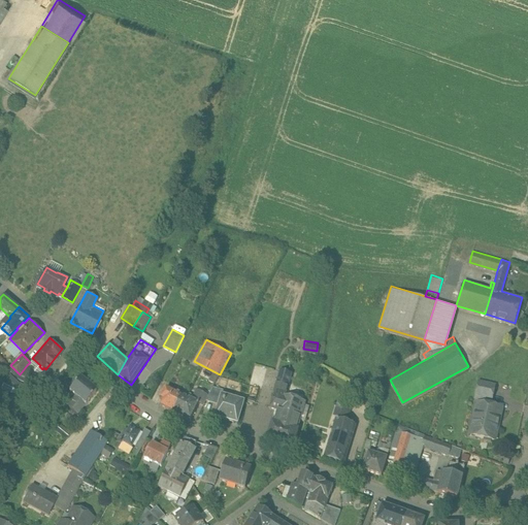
[(42,369),(39,366),(40,365),(32,358),(30,362),(27,365),(34,371),(28,379),(41,386),(50,378),(43,373),(45,369),(43,367),(42,369)]
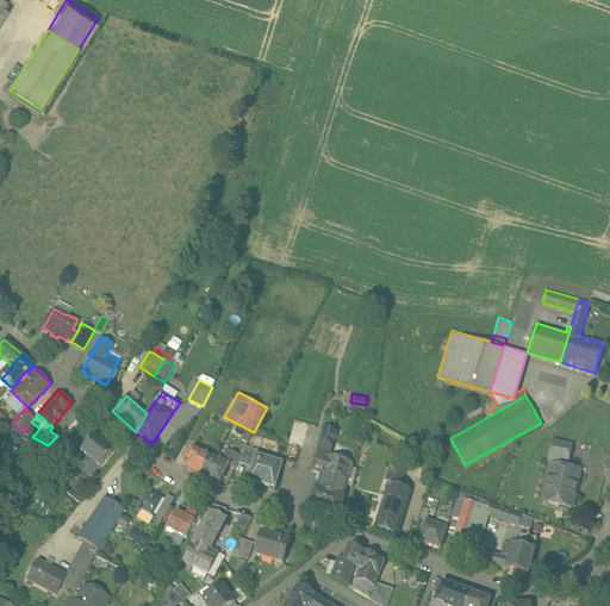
[(31,422),(23,432),(32,437),(39,429),(31,422)]
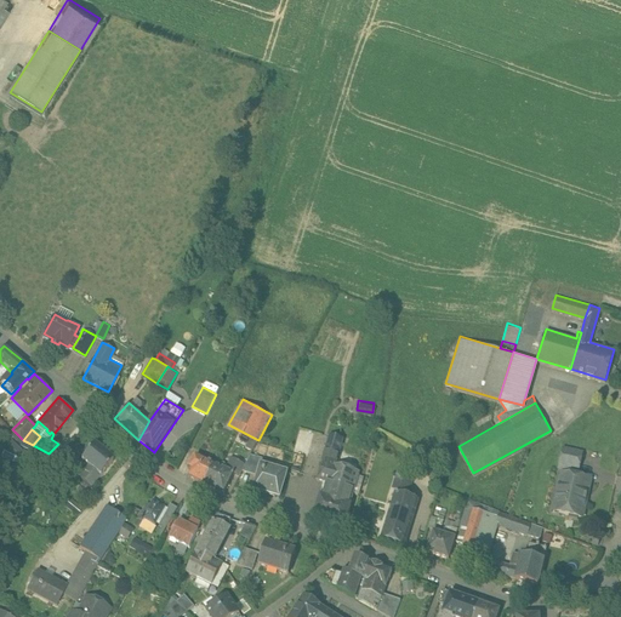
[(343,438),(330,434),(323,458),(334,462),(335,462),(336,462),(343,438)]
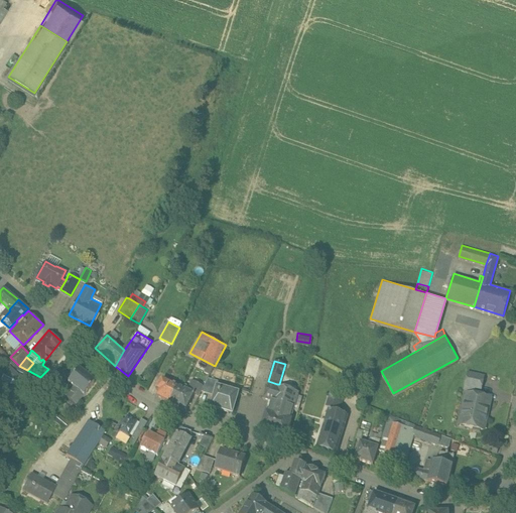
[(94,381),(78,368),(68,381),(69,381),(74,386),(83,394),(94,381)]
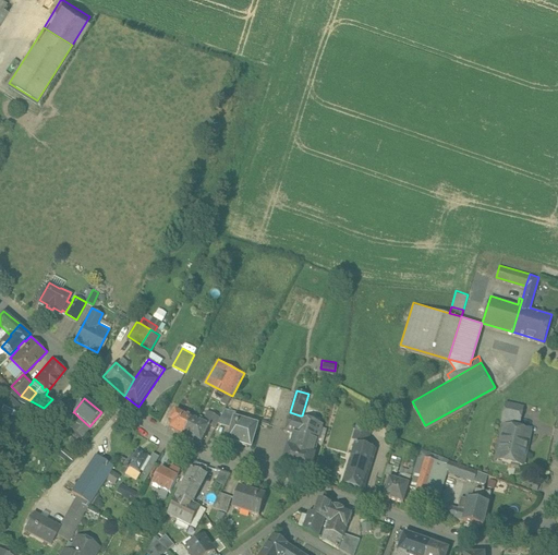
[(523,405),(507,401),(502,418),(520,422),(523,405)]
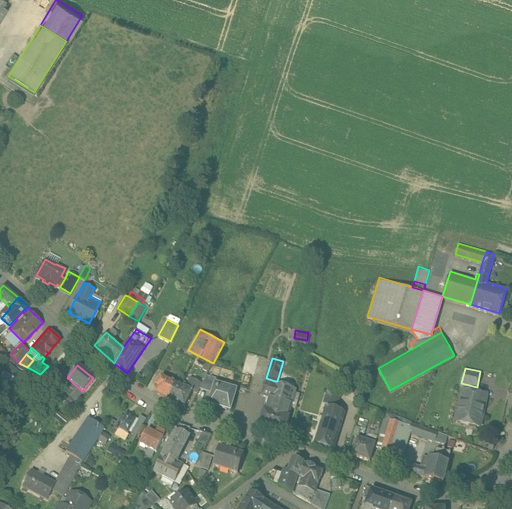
[(177,380),(162,373),(156,384),(159,386),(156,391),(168,397),(177,380)]
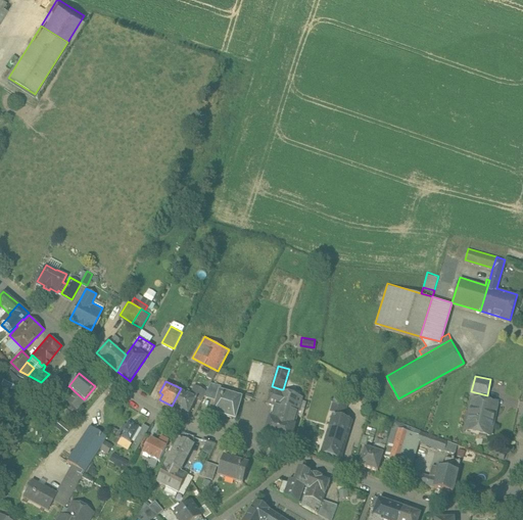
[(223,384),(211,381),(206,390),(204,394),(218,398),(221,389),(222,389),(223,384)]
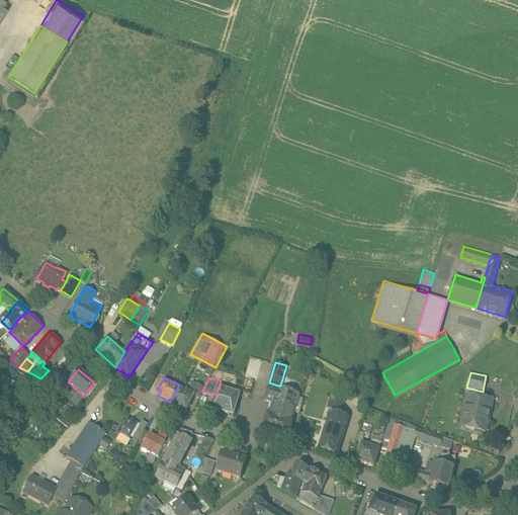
[(190,387),(185,383),(183,387),(179,384),(170,402),(186,410),(194,395),(195,395),(196,394),(199,396),(202,391),(204,387),(193,380),(190,387)]
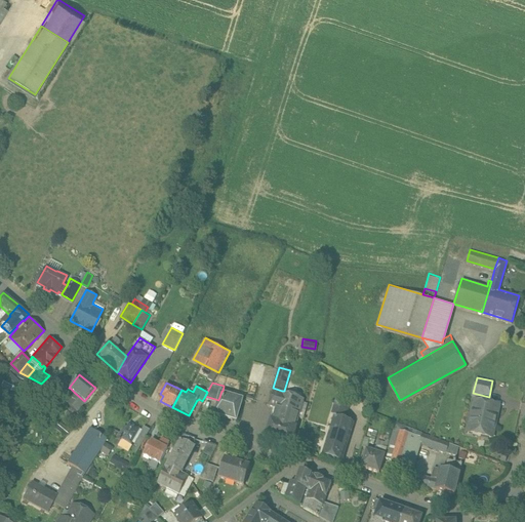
[(282,391),(273,388),(269,403),(278,406),(282,391)]
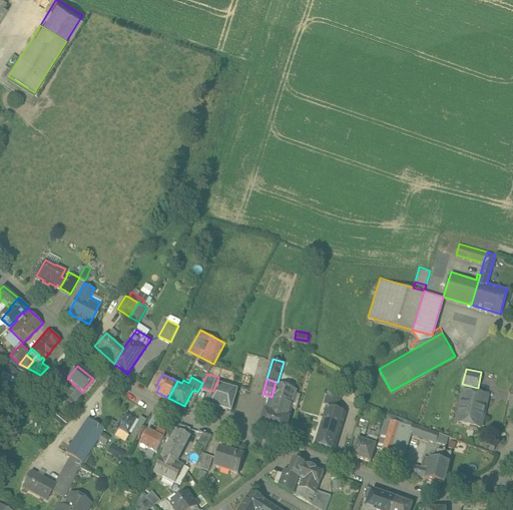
[(217,382),(216,382),(213,391),(209,402),(231,409),(237,388),(217,382)]
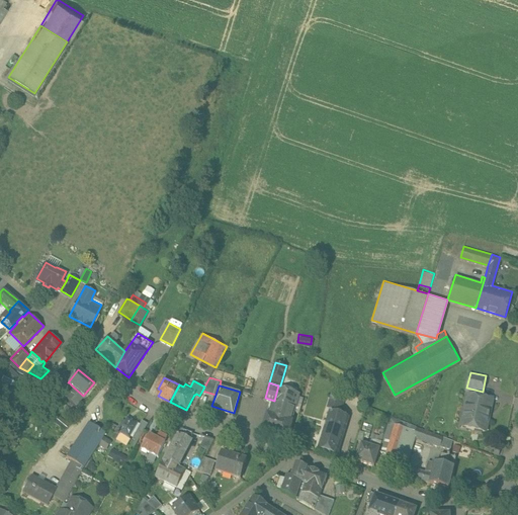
[(299,392),(280,385),(279,385),(278,385),(274,401),(270,413),(268,412),(262,429),(287,437),(292,419),(291,419),(294,409),(298,410),(304,396),(298,395),(299,392)]
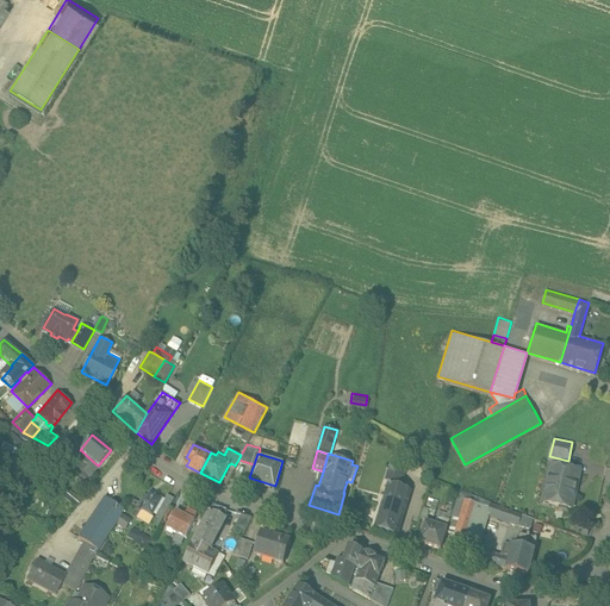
[(87,456),(79,467),(89,476),(98,466),(87,456)]
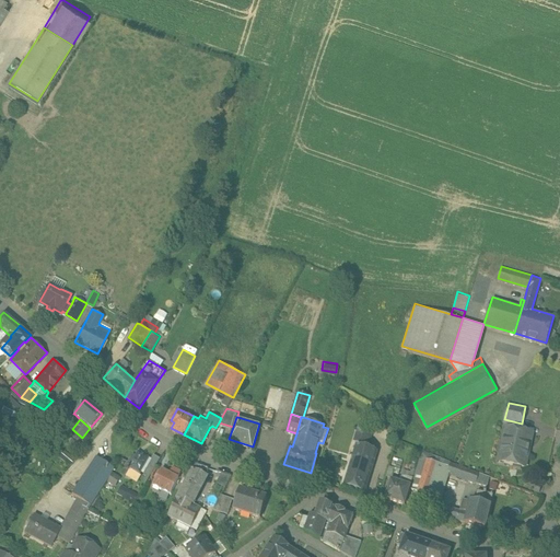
[(372,426),(360,422),(353,442),(357,443),(357,442),(366,445),(372,426)]
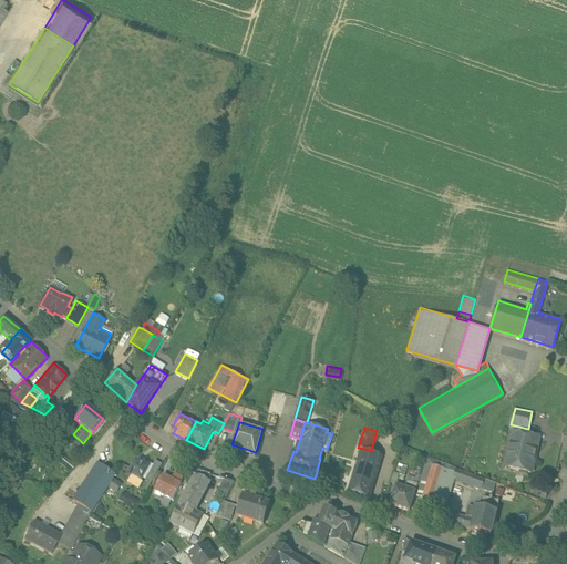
[(539,436),(513,430),(505,464),(532,470),(539,436)]
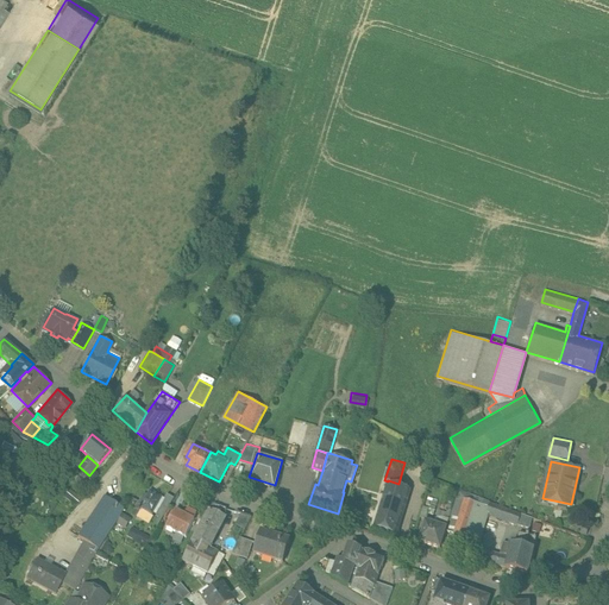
[(399,484),(388,480),(388,481),(374,524),(397,531),(410,487),(399,484)]
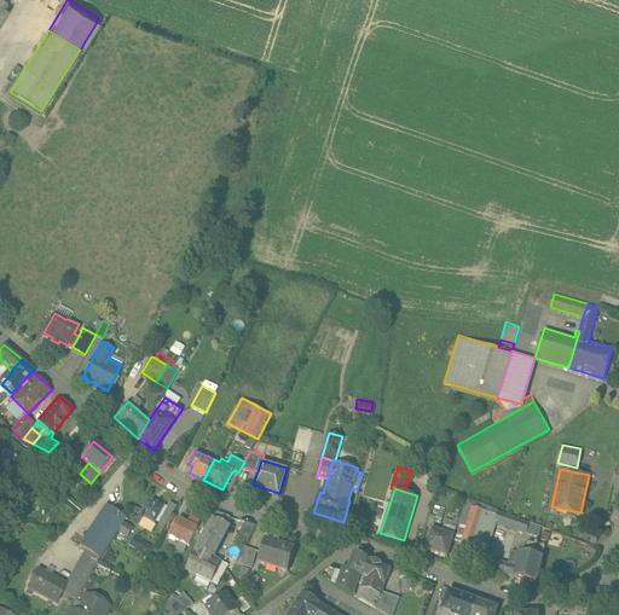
[(163,503),(154,497),(150,502),(146,500),(136,520),(142,523),(145,524),(149,523),(152,522),(155,520),(163,503)]
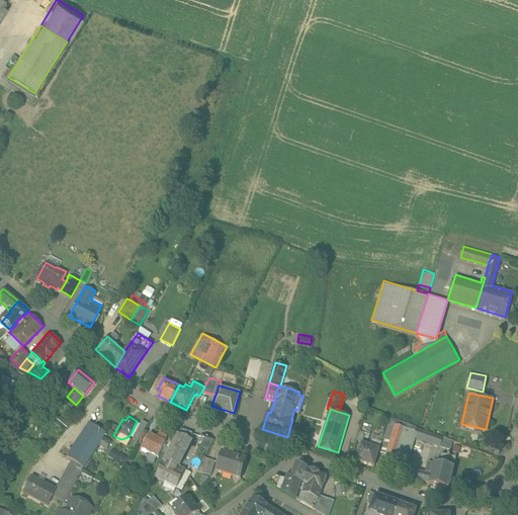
[(142,418),(135,431),(137,432),(135,435),(139,437),(148,422),(142,418)]
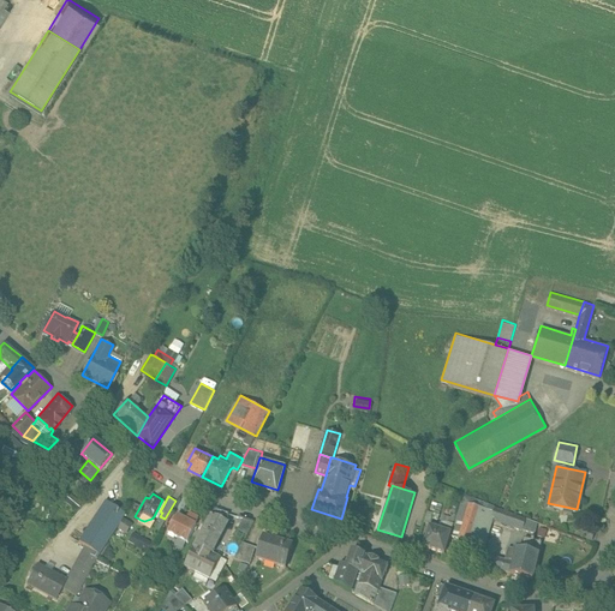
[(470,502),(494,509),(495,504),(471,497),(470,502)]
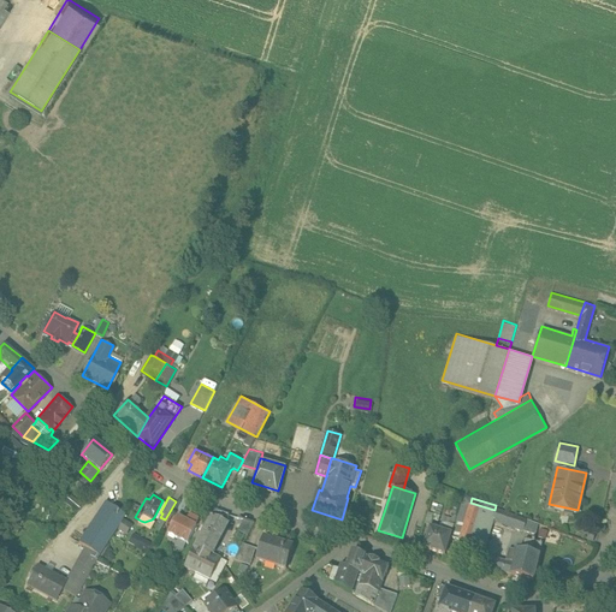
[(106,499),(80,540),(84,544),(92,548),(89,553),(98,557),(100,553),(99,553),(125,514),(106,499)]
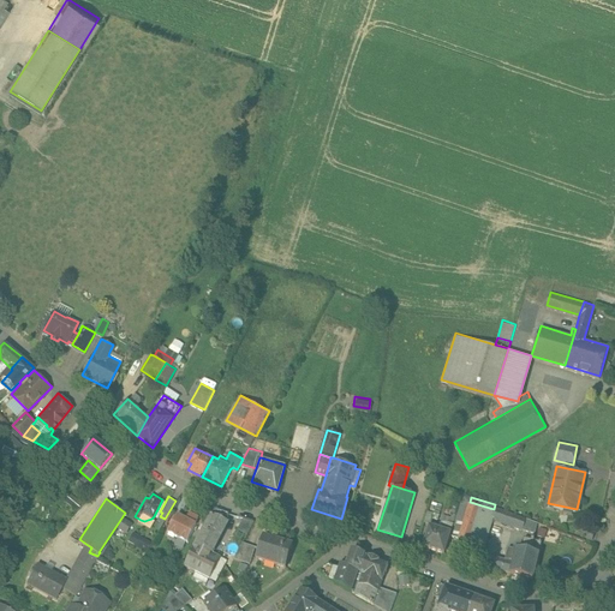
[(493,519),(496,510),(494,509),(470,502),(459,535),(470,539),(485,544),(493,519)]
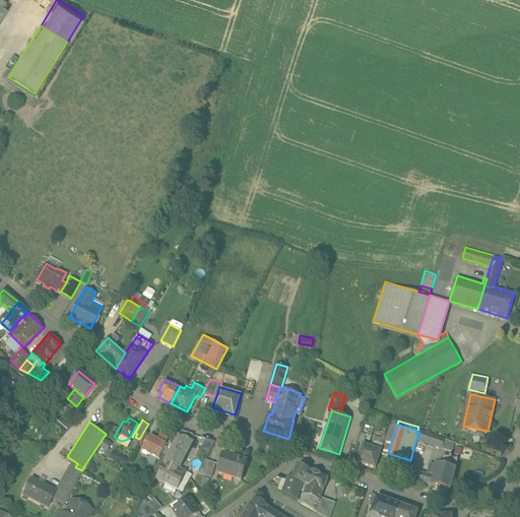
[(432,432),(418,427),(417,431),(419,432),(416,439),(428,443),(432,432)]
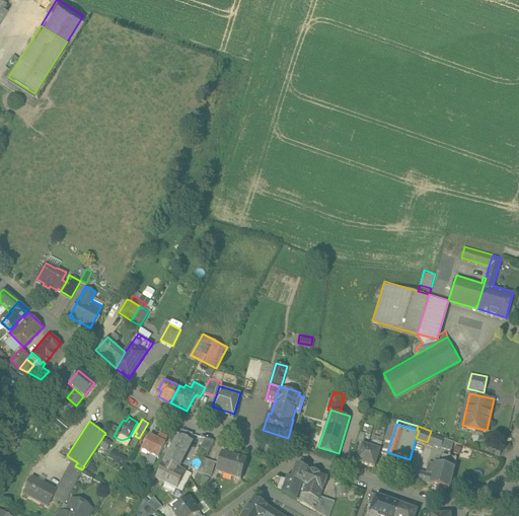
[(193,431),(180,427),(176,434),(191,439),(193,431)]
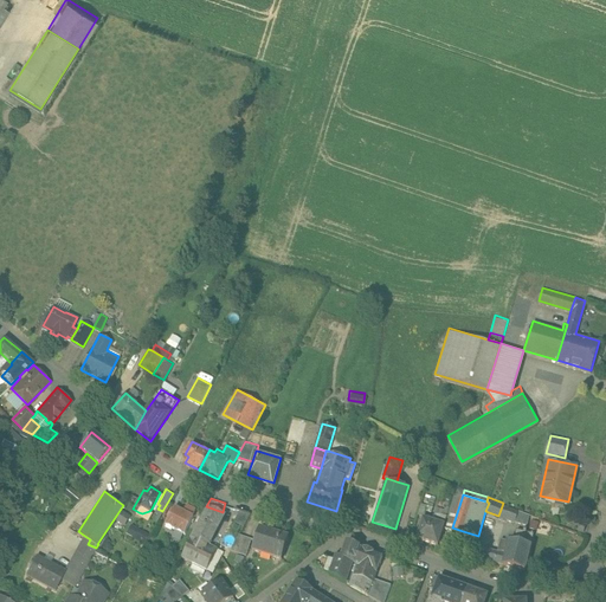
[(427,503),(421,500),(418,511),(424,513),(427,503)]
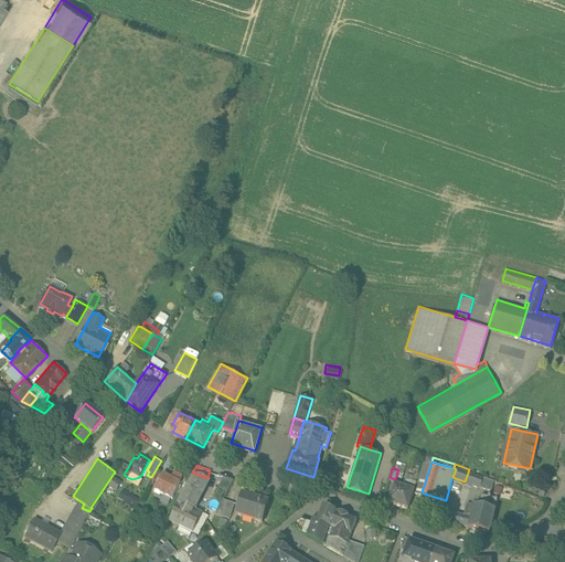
[(174,468),(171,475),(162,470),(155,487),(172,496),(180,480),(179,479),(182,473),(174,468)]
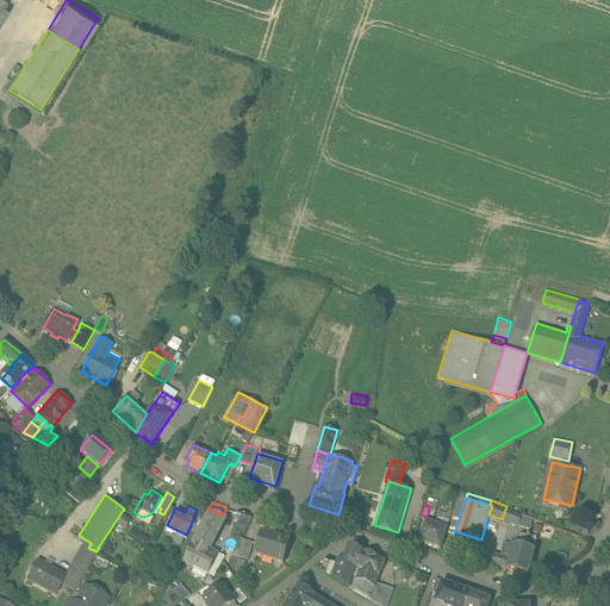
[(446,510),(440,508),(437,513),(443,516),(441,524),(447,526),(452,512),(446,510)]
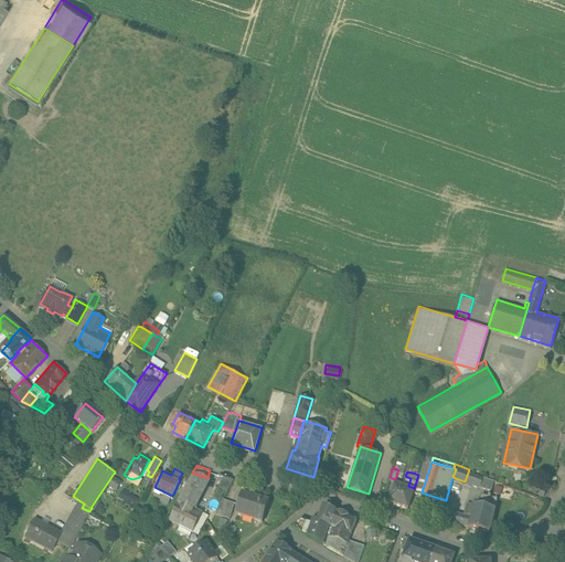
[(192,473),(180,498),(194,506),(209,479),(208,478),(192,473)]
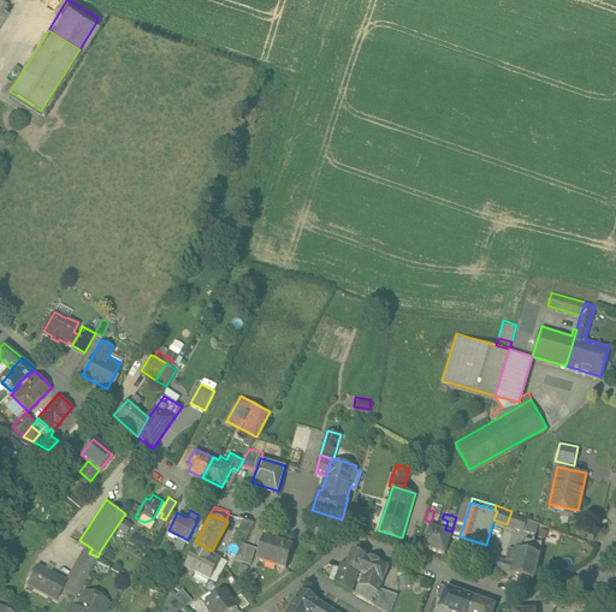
[(244,516),(238,526),(248,530),(254,518),(244,516)]
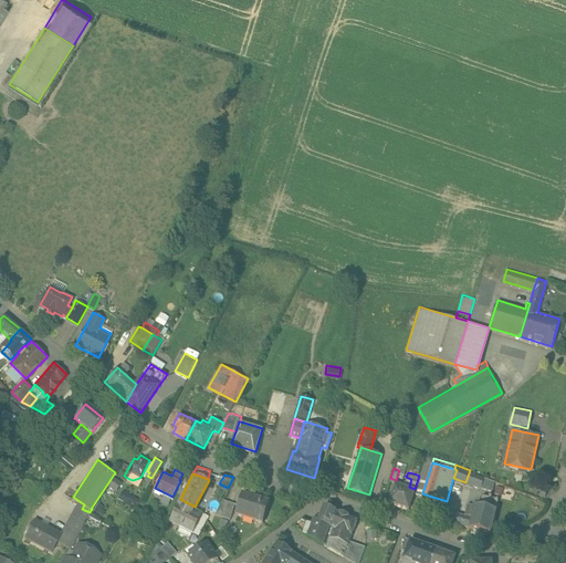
[(409,487),(396,482),(390,501),(409,507),(415,489),(409,487)]
